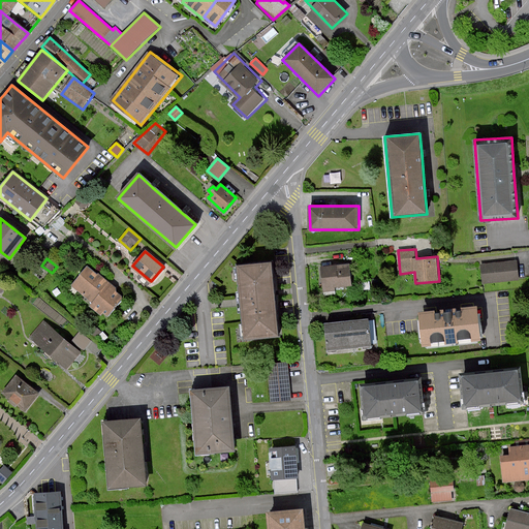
[(480,265),(483,284),(520,281),(518,260),(480,265)]
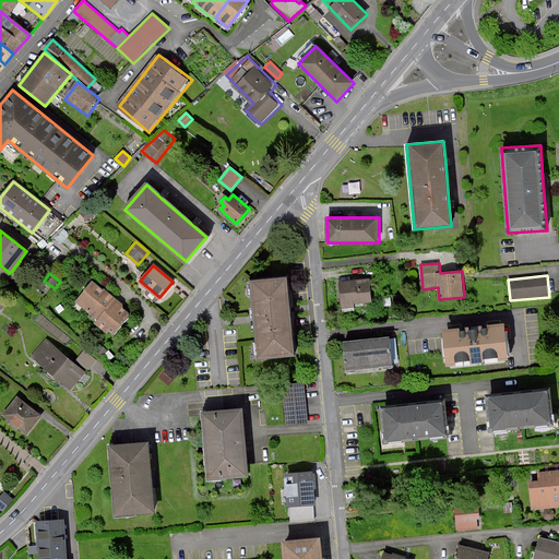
[(251,282),(259,358),(294,355),(286,278),(251,282)]
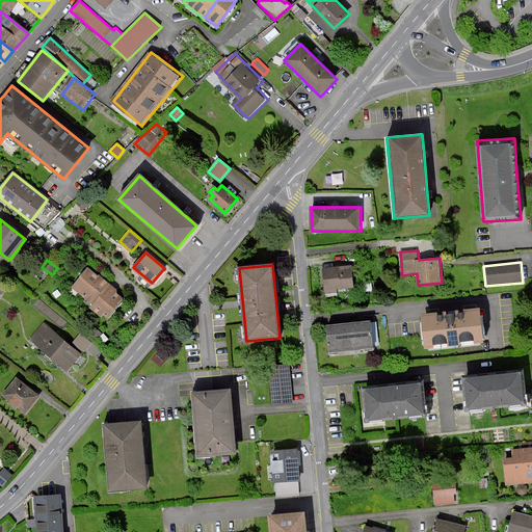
[(338,289),(355,288),(352,266),(323,268),(326,294),(338,293),(338,289)]
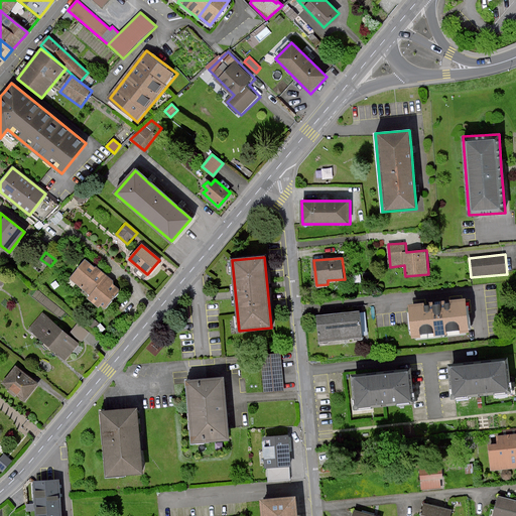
[(86,260),(70,279),(90,295),(88,298),(99,307),(101,305),(106,309),(122,290),(114,283),(115,281),(98,268),(97,269),(86,260)]
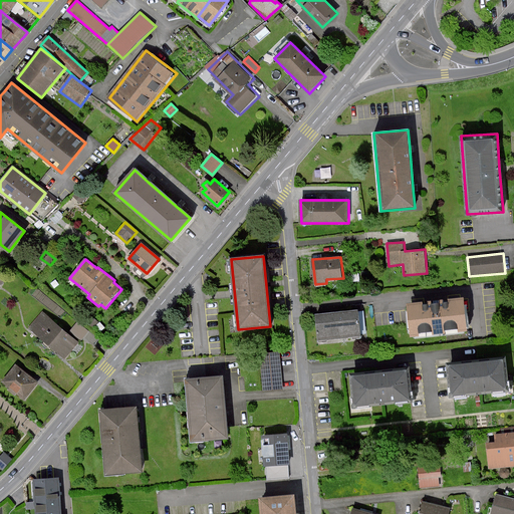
[(466,298),(409,303),(413,337),(470,332),(466,298)]
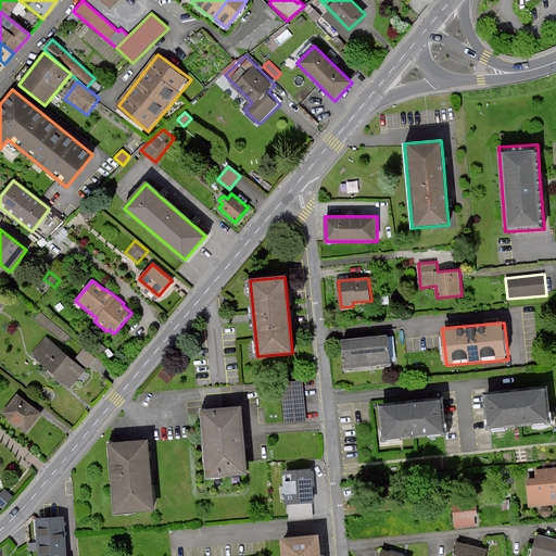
[(389,336),(343,340),(345,368),(392,364),(389,336)]
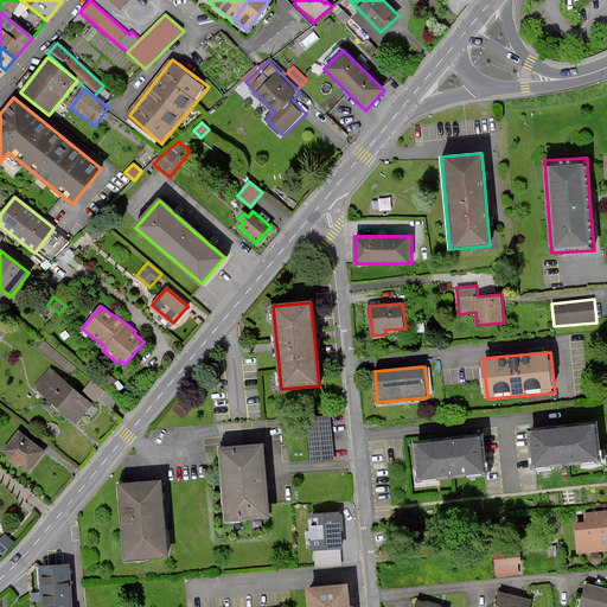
[(51,369),(33,389),(77,425),(94,404),(51,369)]
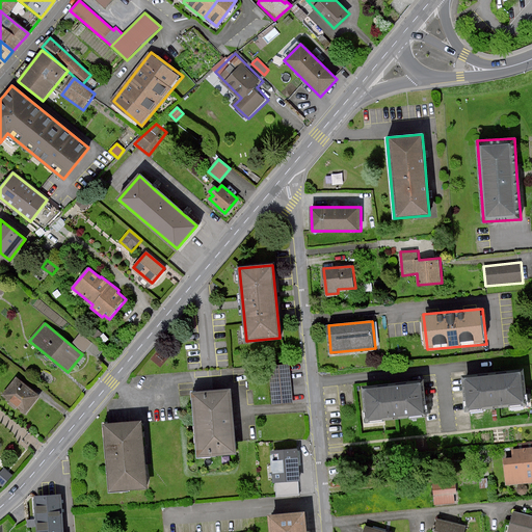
[(88,333),(97,340),(102,334),(94,326),(88,333)]
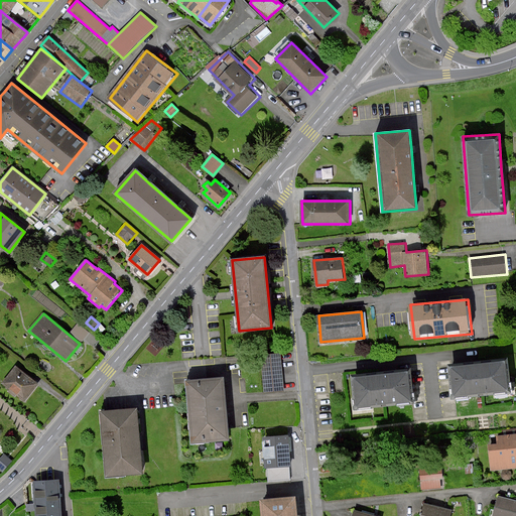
[(78,323),(71,333),(82,342),(90,332),(78,323)]
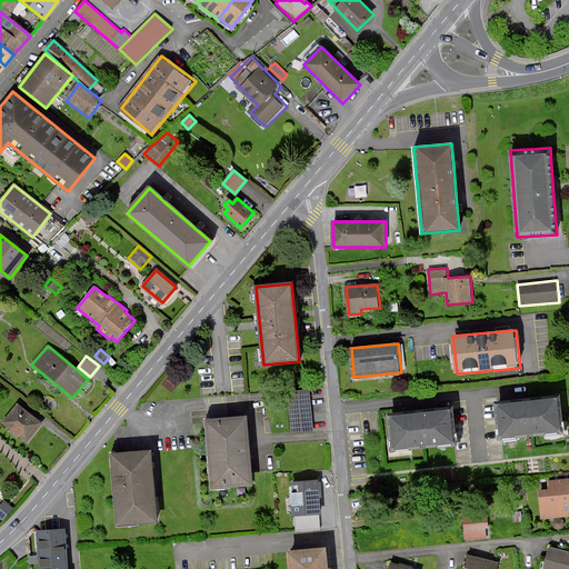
[(310,390),(288,391),(291,432),(313,431),(310,390)]
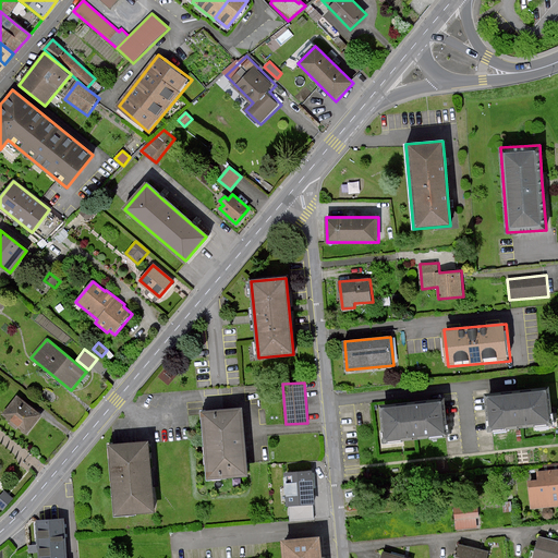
[(549,389),(486,393),(492,429),(552,422),(549,389)]
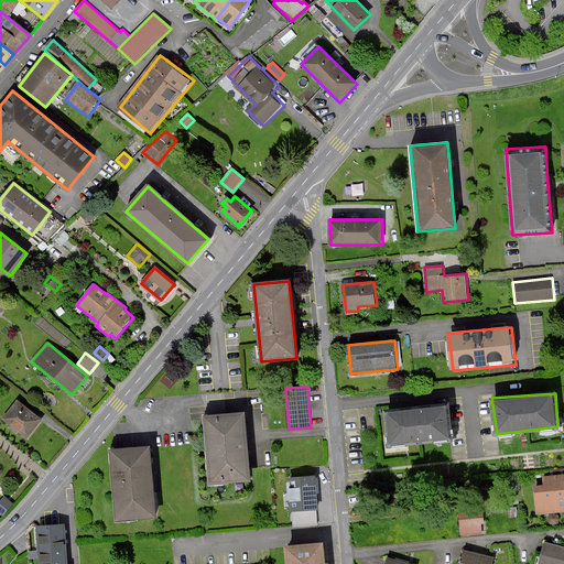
[(18,400),(3,419),(29,440),(44,421),(18,400)]
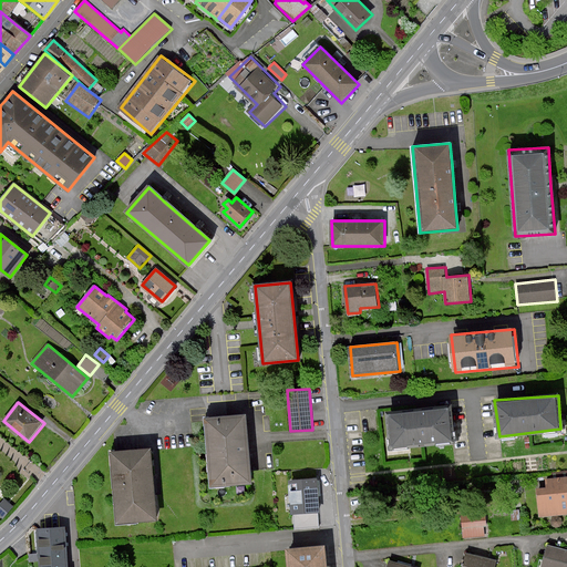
[(387,412),(391,451),(419,449),(460,443),(455,404),(387,412)]
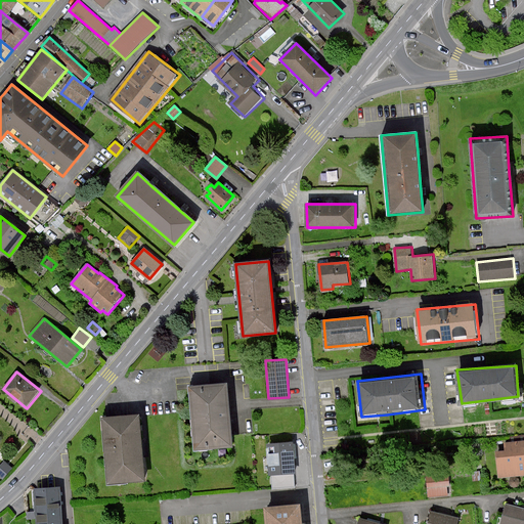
[(227,415),(225,383),(190,386),(188,387),(189,389),(191,411),(194,449),(230,446),(229,434),(227,415)]
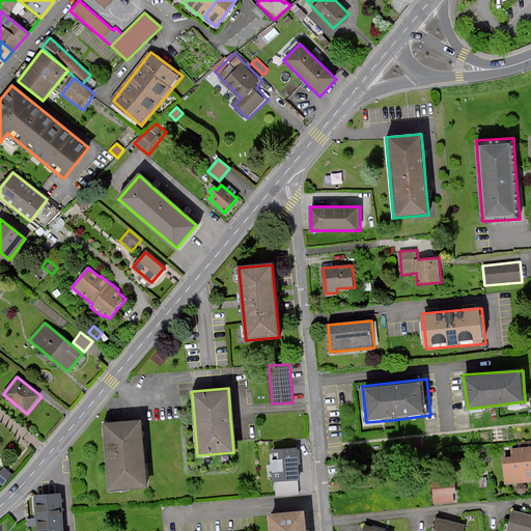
[(104,423),(110,491),(148,488),(143,420),(136,420),(130,421),(123,421),(117,421),(111,422),(104,423)]
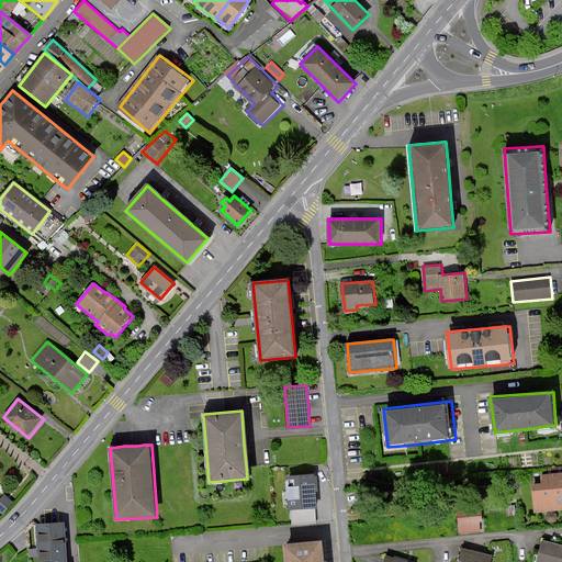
[(315,474),(288,476),(292,525),(318,524),(315,474)]
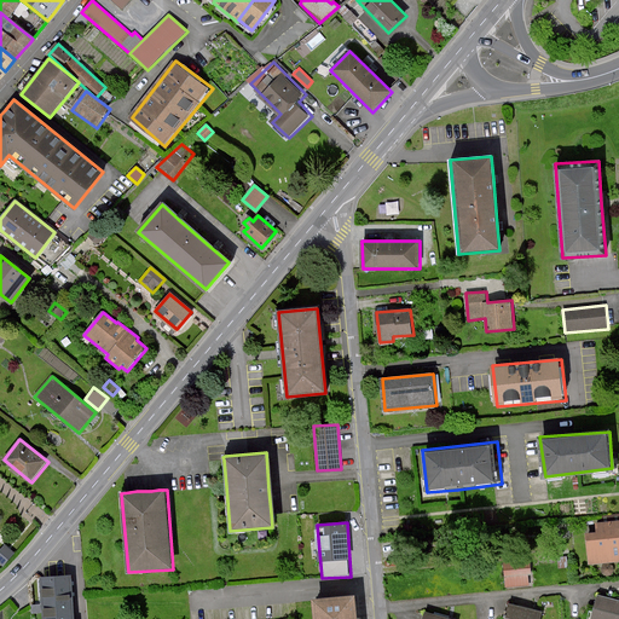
[(593,536),(579,537),(583,568),(589,568),(618,565),(618,522),(593,526),(593,536)]
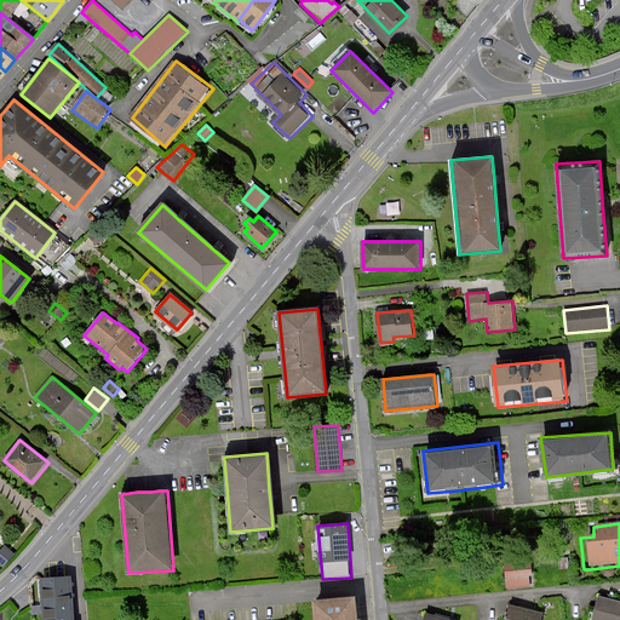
[(5,546),(0,551),(0,564),(4,568),(16,555),(5,546)]
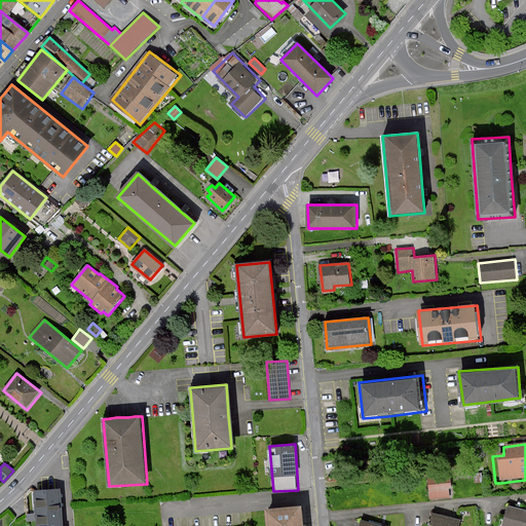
[(482,473),(474,474),(475,483),(483,482),(482,473)]
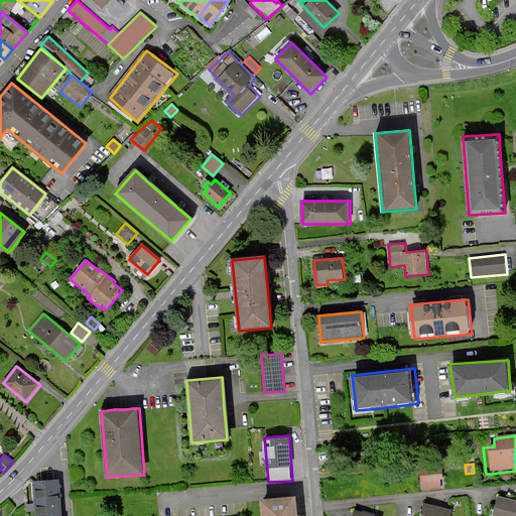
[(442,468),(420,470),(422,490),(441,488),(440,479),(443,478),(442,468)]
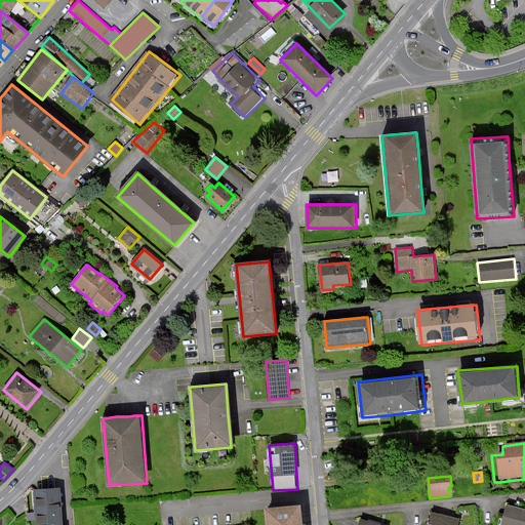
[(61,524),(58,490),(35,492),(37,524),(61,524)]
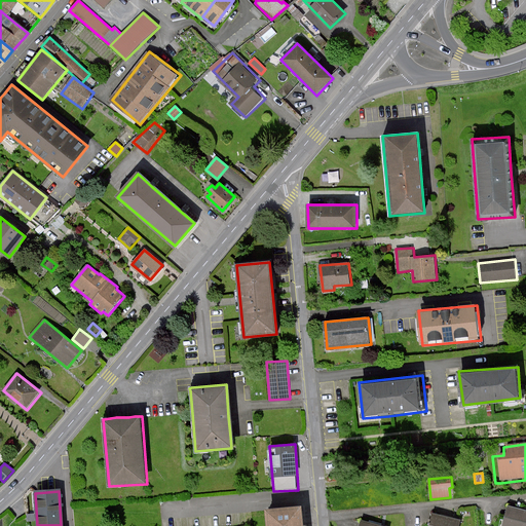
[(267,510),(268,525),(305,525),(304,505),(267,510)]
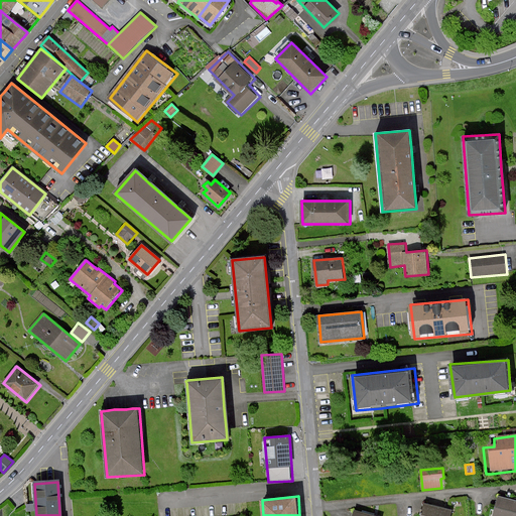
[(515,515),(515,500),(499,496),(493,515),(515,515)]
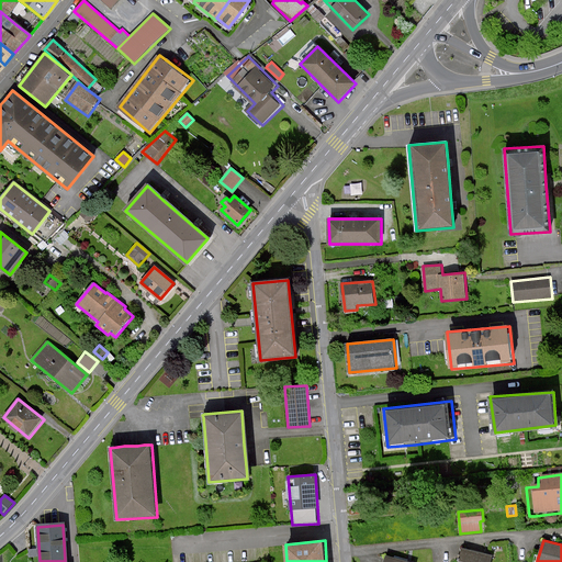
[(492,561),(494,555),(462,548),(459,561),(492,561)]
